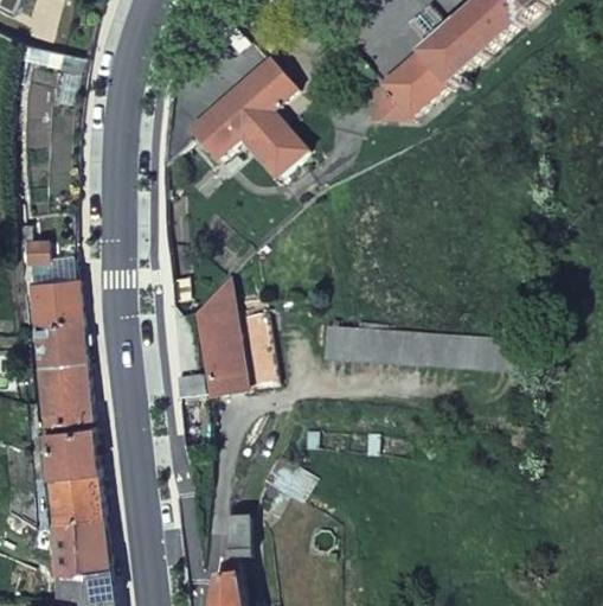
[(481,0),(447,31),(425,11),(409,27),(428,48),(383,88),(380,85),(382,121),(412,122),(550,0),(481,0)]
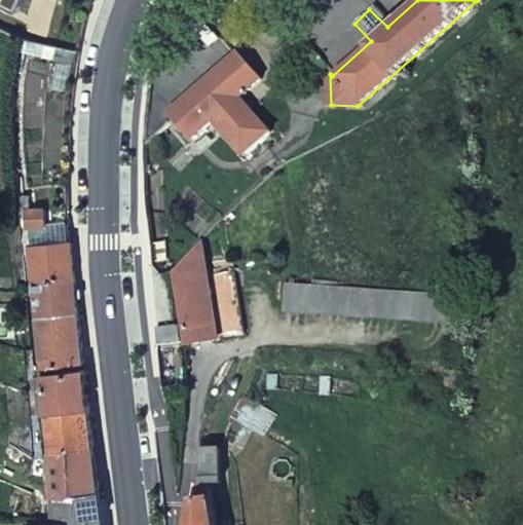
[(165,114),(146,94),(144,105),(143,119),(142,130),(142,145),(170,119),(190,142),(212,122),(243,157),(269,133),(238,99),(260,79),(234,51),(165,114)]
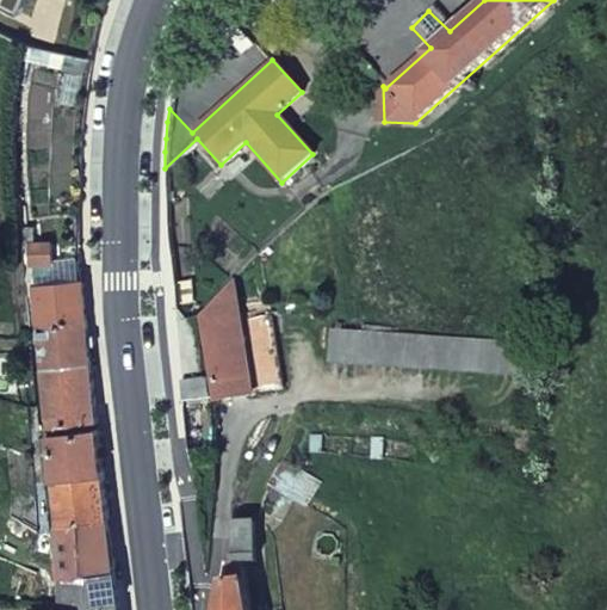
[(48,242),(26,242),(28,272),(37,272),(37,264),(48,263),(48,242)]
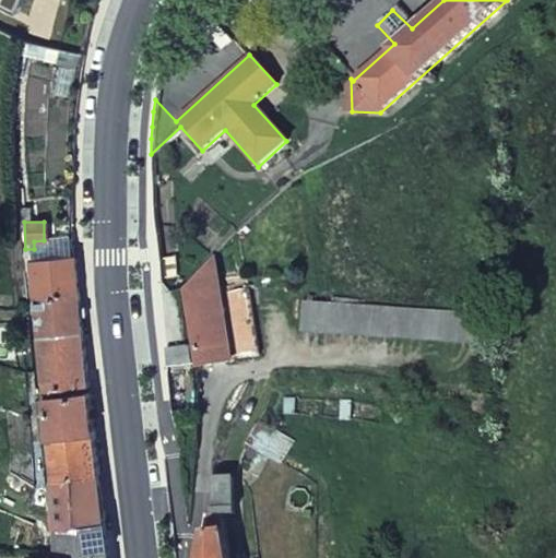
[(74,293),(70,246),(45,247),(45,261),(26,263),(30,298),(74,293)]
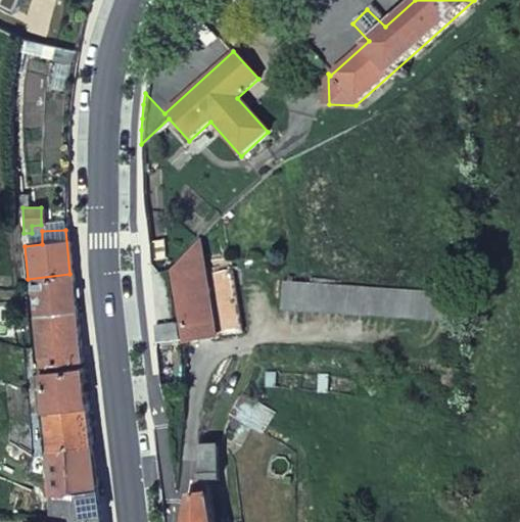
[(240,332),(229,269),(203,273),(196,239),(168,272),(181,343),(240,332)]
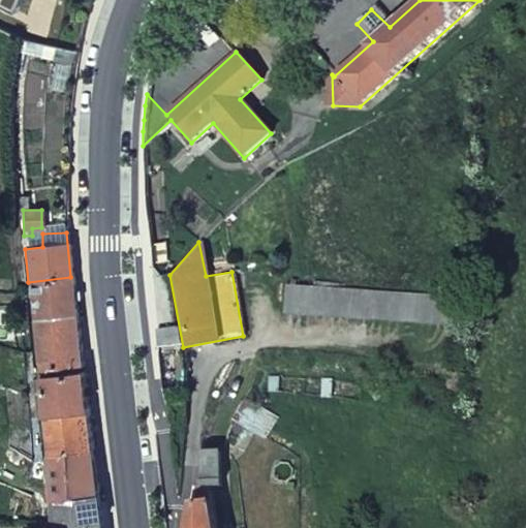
[(70,277),(28,282),(32,319),(74,313),(70,277)]
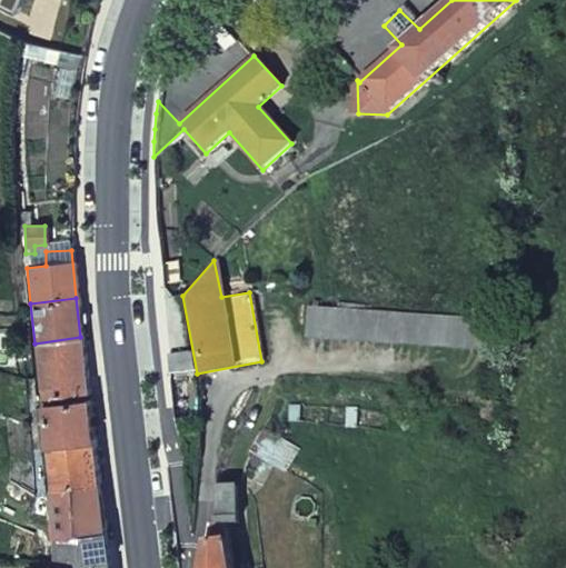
[(497,320),(484,318),(306,306),(304,336),(482,348),(495,349),(497,320)]
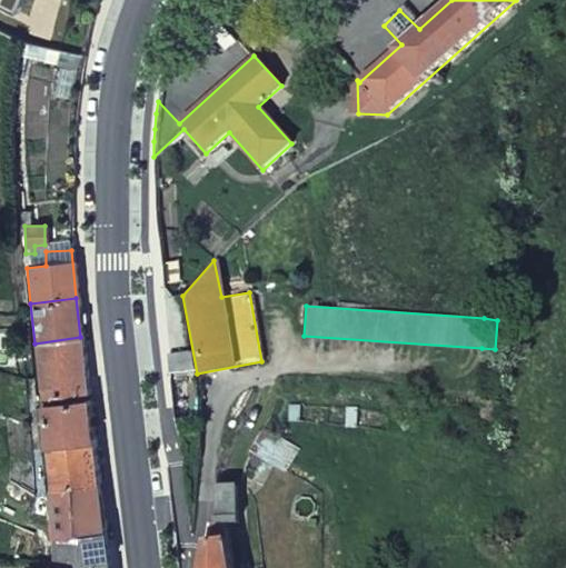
[(87,395),(80,337),(35,344),(40,399),(87,395)]
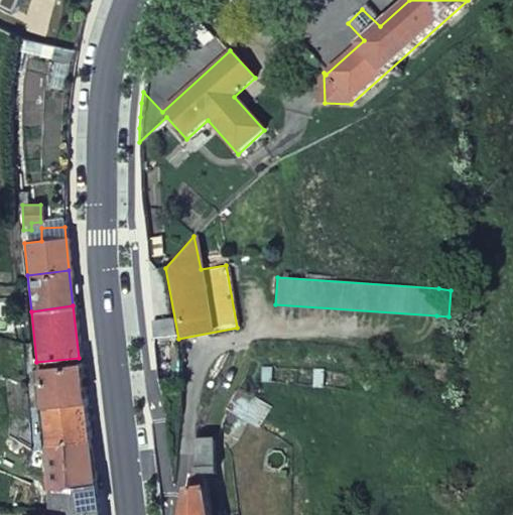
[(151,323),(153,341),(175,337),(172,318),(169,319),(151,323)]
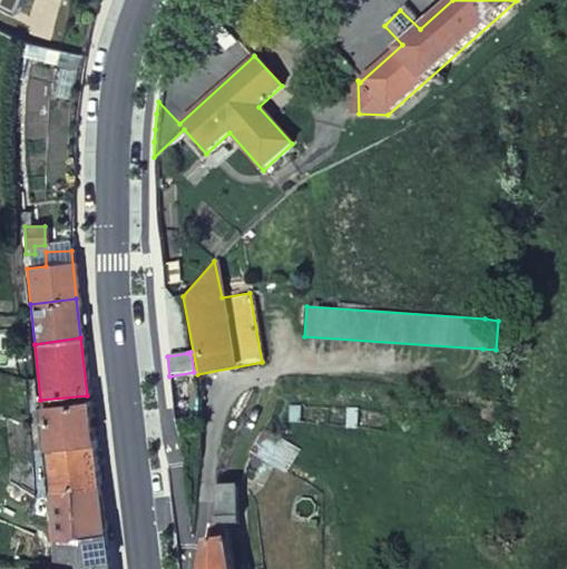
[(93,445),(87,400),(40,406),(45,450),(93,445)]
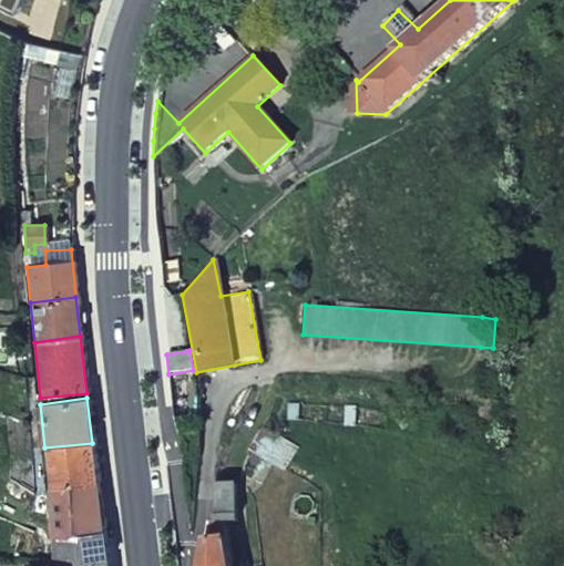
[(296,403),(286,403),(285,419),(295,419),(296,403)]
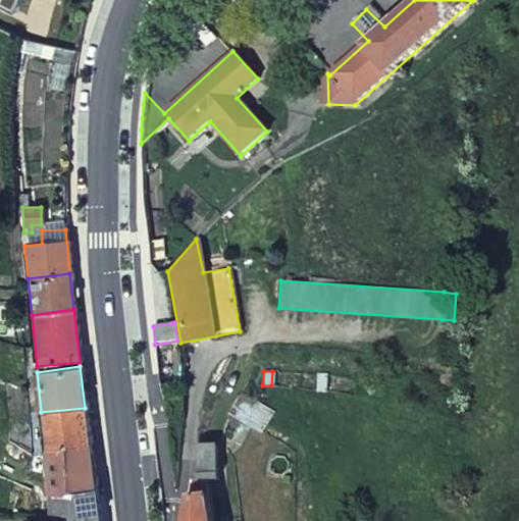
[(325,374),(317,373),(316,389),(324,391),(325,374)]
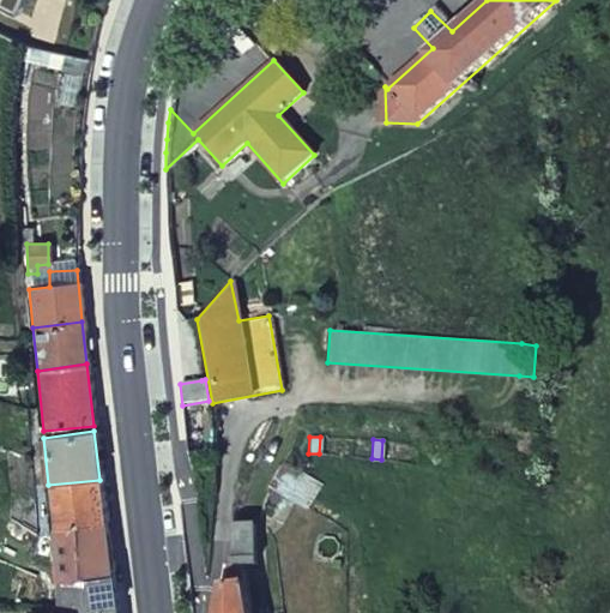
[(279,460),(265,485),(291,500),(306,506),(319,485),(303,475),(279,460)]
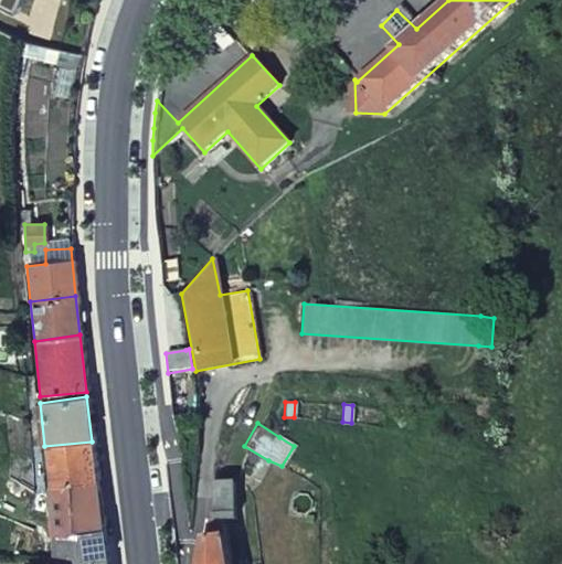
[(96,481),(92,442),(44,446),(48,486),(96,481)]
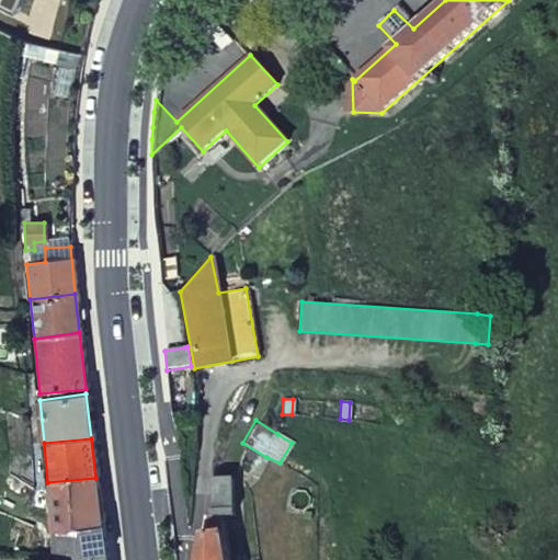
[(201,534),(195,559),(225,559),(217,517),(234,516),(230,477),(211,479),(212,507),(209,507),(211,517),(208,517),(208,533),(201,534)]
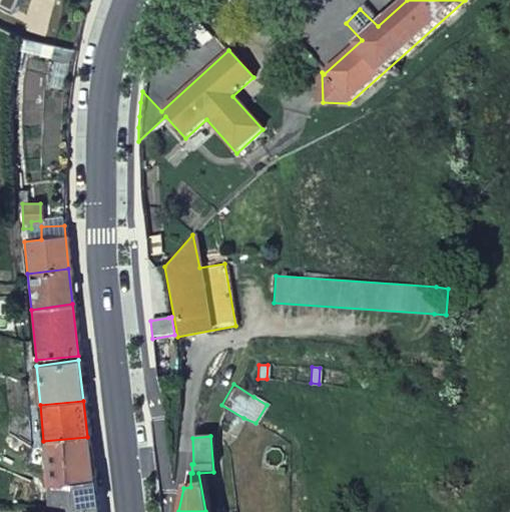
[(87,437),(43,441),(44,448),(46,484),(50,484),(92,479),(87,437)]
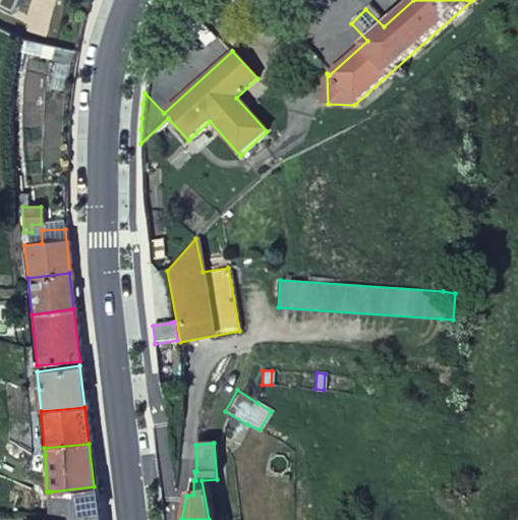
[(67,519),(80,519),(98,518),(94,486),(51,492),(52,519),(60,519),(67,519)]
